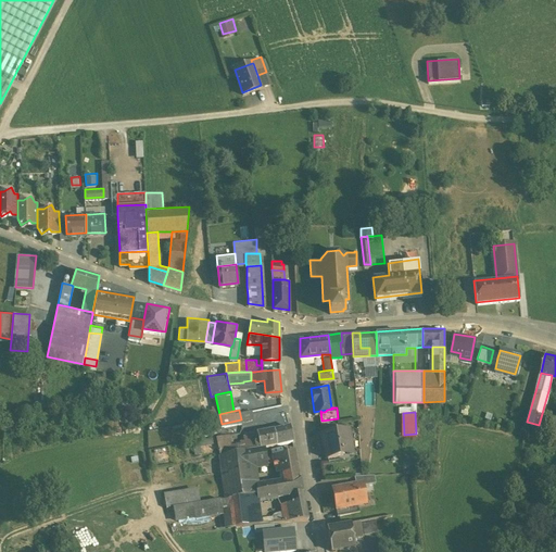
[(222,424),(219,414),(214,415),(210,416),(212,429),(222,427),(222,424)]
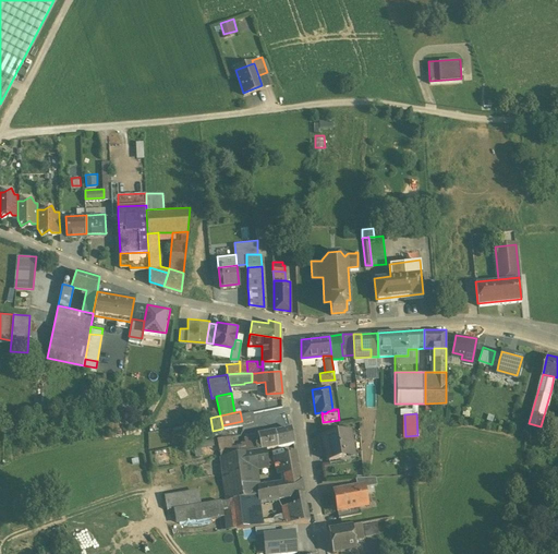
[(291,424),(275,429),(278,443),(294,440),(291,424)]
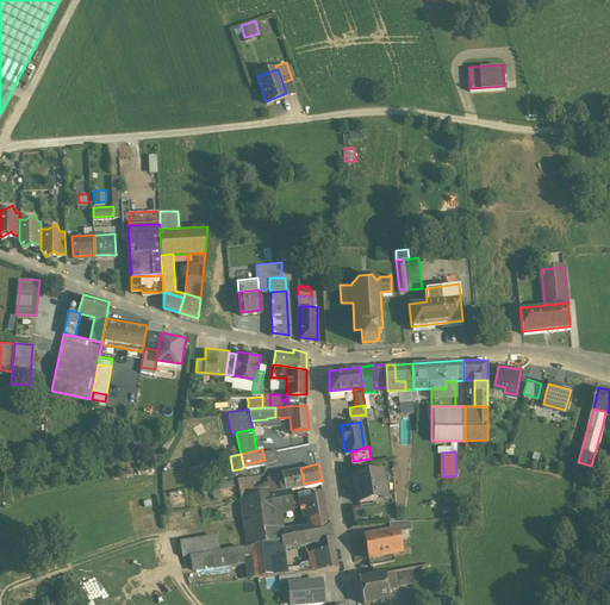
[(299,466),(292,468),(292,467),(287,468),(282,469),(282,473),(286,487),(304,484),(300,468),(299,466)]
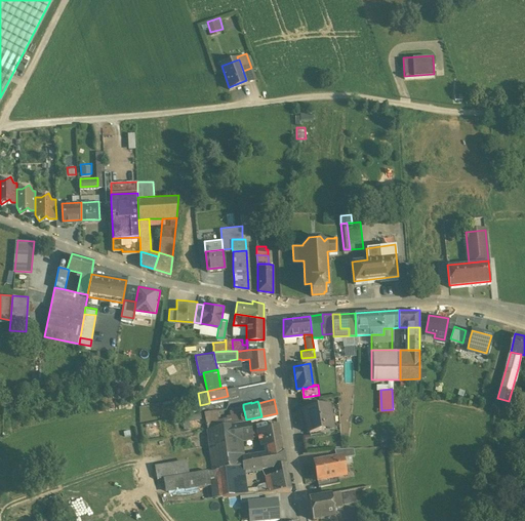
[(325,404),(305,407),(306,419),(308,418),(310,430),(324,427),(323,424),(329,423),(331,419),(330,415),(327,412),(325,404)]
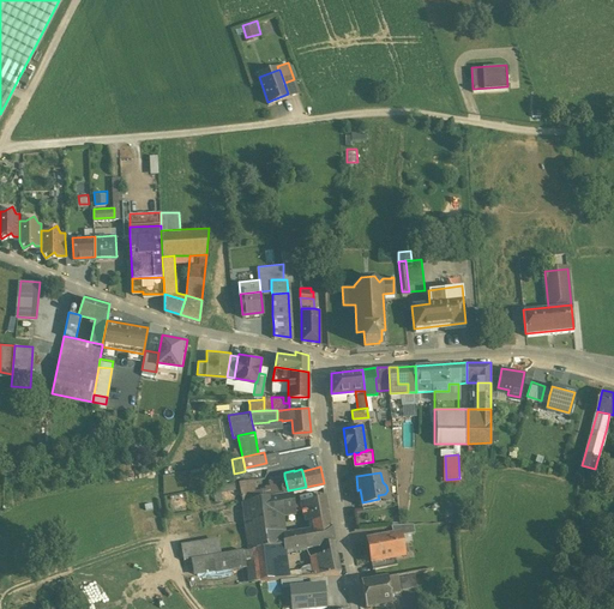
[(242,499),(258,496),(254,476),(239,478),(242,499)]
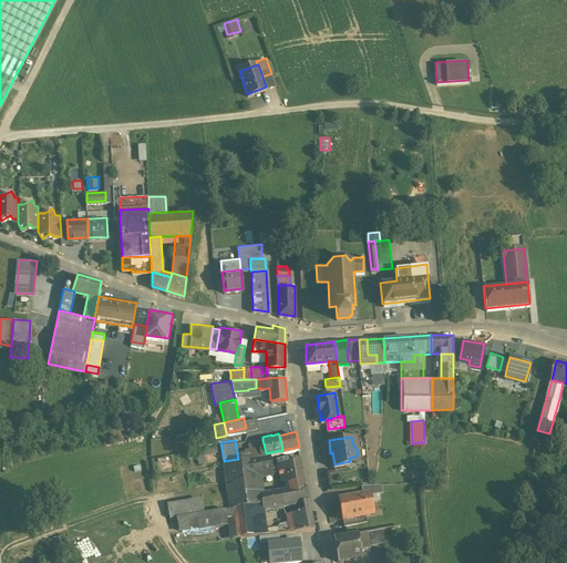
[(250,451),(251,456),(266,453),(263,440),(248,442),(249,446),(246,446),(247,452),(250,451)]
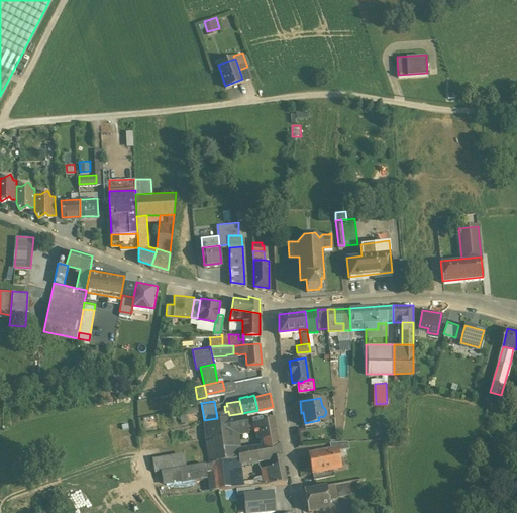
[(226,437),(236,435),(249,431),(247,420),(246,413),(242,413),(229,415),(224,416),(226,437)]
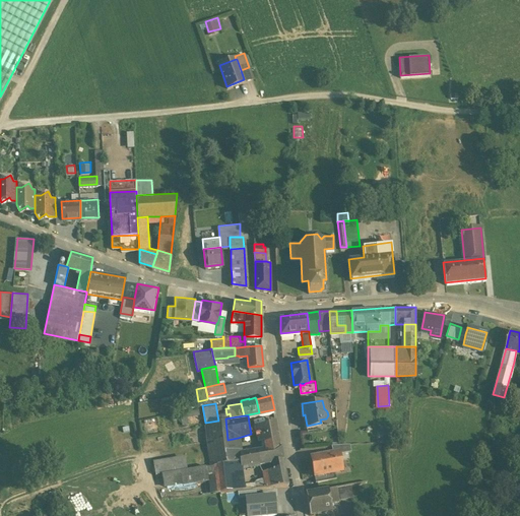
[(275,416),(261,420),(264,432),(277,429),(275,416)]
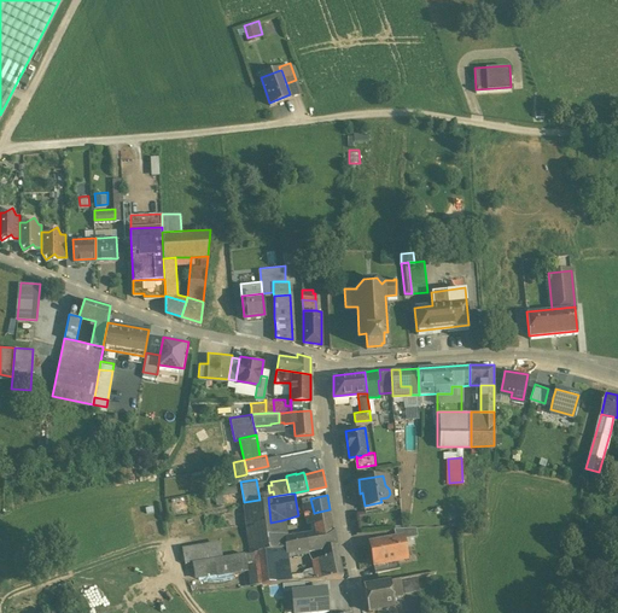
[(244,502),(250,552),(274,548),(270,523),(268,497),(260,500),(244,502)]
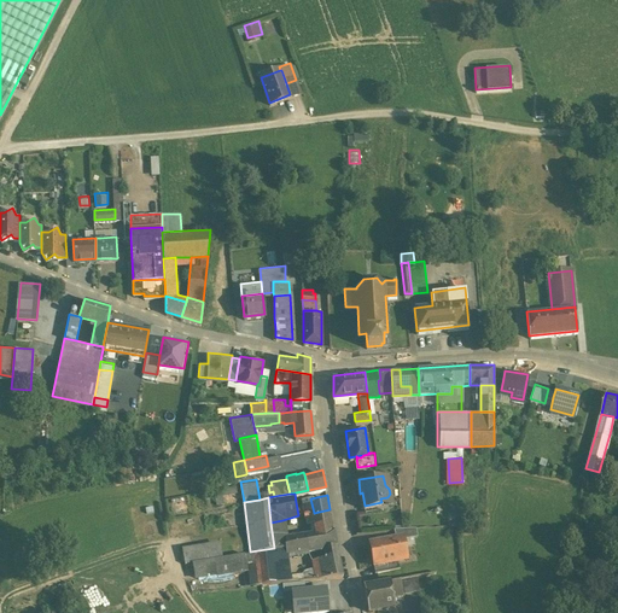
[(310,498),(296,502),(298,515),(304,514),(314,513),(310,498)]
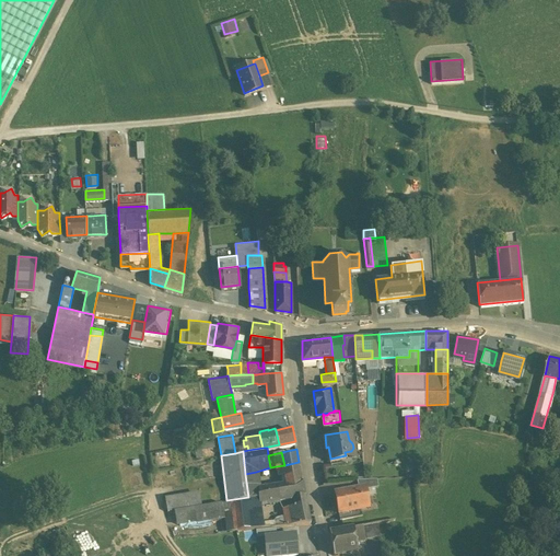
[(302,478),(299,462),(284,465),(276,466),(278,475),(289,472),(291,481),(302,478)]
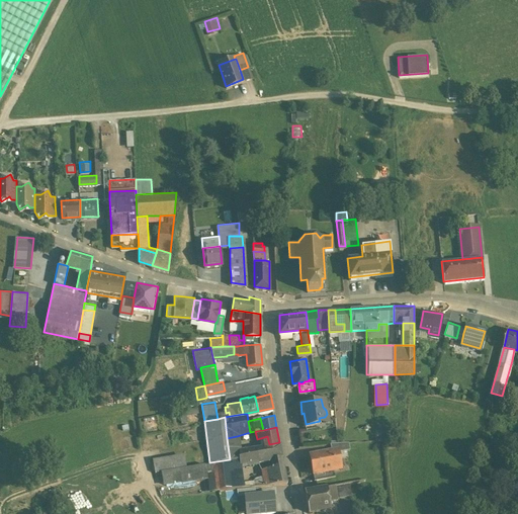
[(122,436),(122,444),(136,443),(136,435),(122,436)]
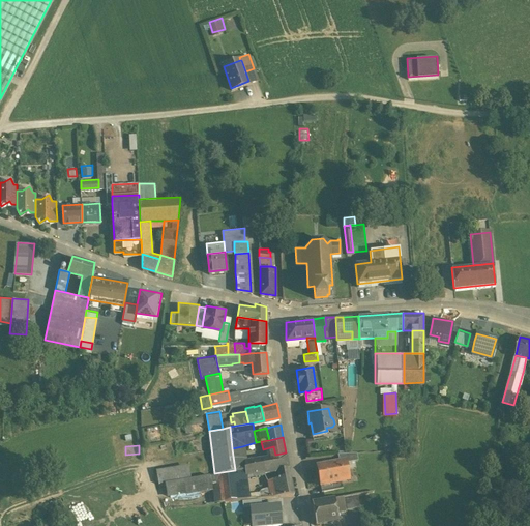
[(232,448),(235,470),(245,469),(244,468),(244,462),(242,446),(232,448)]
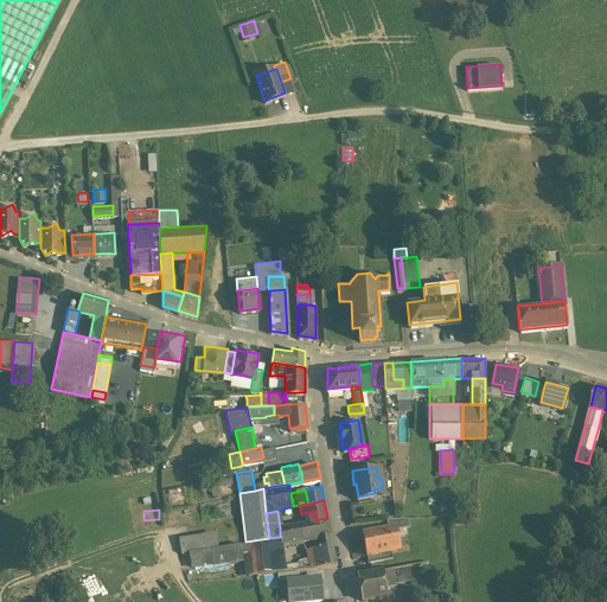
[(408,517),(387,518),(388,526),(396,524),(396,527),(410,525),(408,517)]
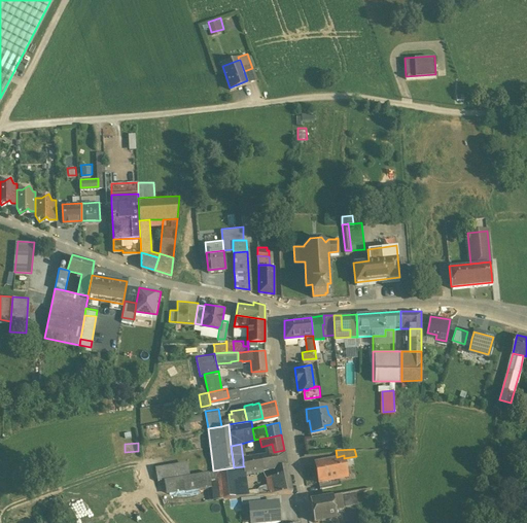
[(274,452),(243,459),(243,465),(260,461),(261,468),(275,465),(286,463),(284,450),(274,452)]
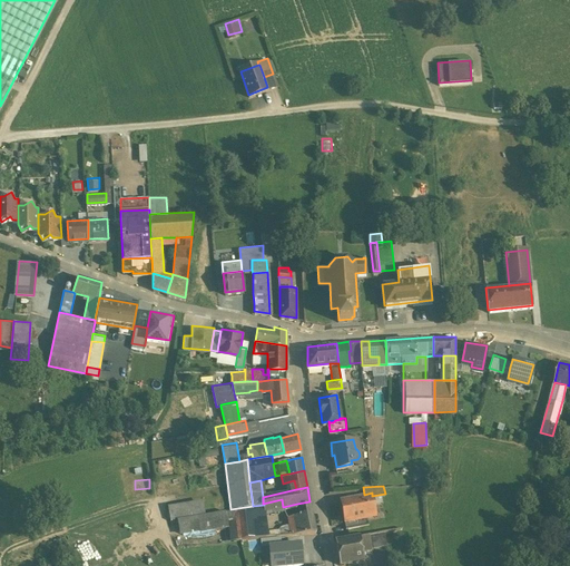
[(364,495),(341,499),(344,519),(363,516),(375,514),(372,496),(372,493),(364,495)]
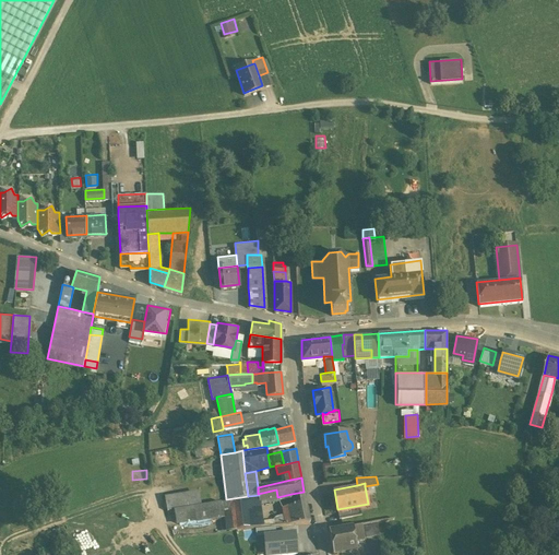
[(193,504),(201,503),(199,488),(165,494),(167,508),(193,504)]
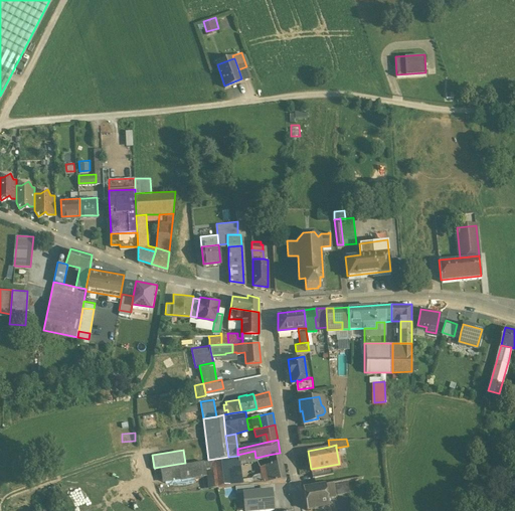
[(254,451),(237,455),(238,456),(239,461),(255,458),(254,451)]
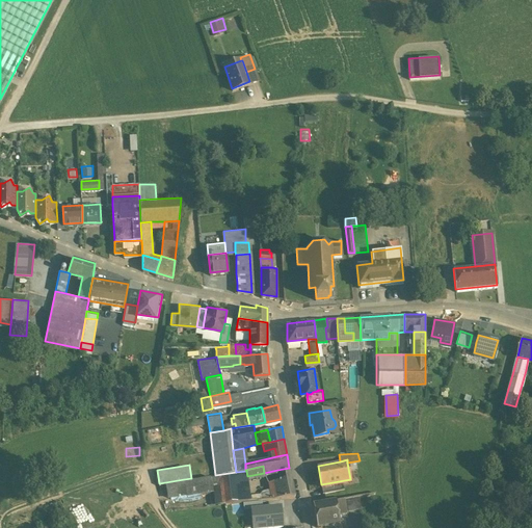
[(289,468),(277,470),(278,478),(278,486),(269,487),(271,497),(294,494),(289,468)]
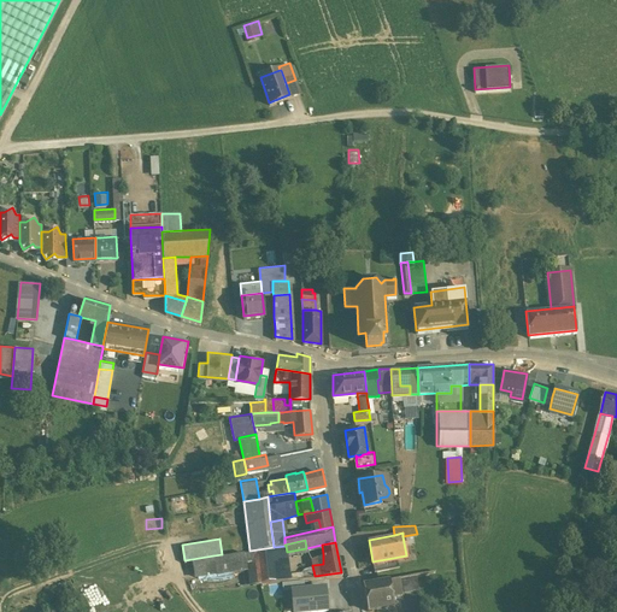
[(277,581),(289,578),(288,570),(287,552),(286,546),(274,547),(277,581)]
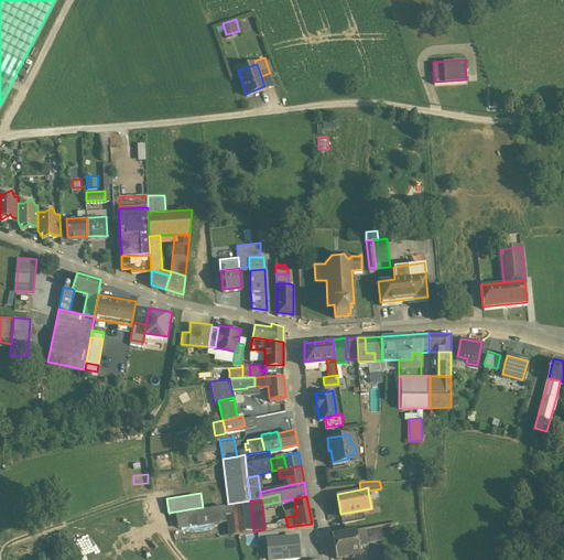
[(253,531),(250,501),(228,504),(224,504),(226,520),(228,534),(253,531)]
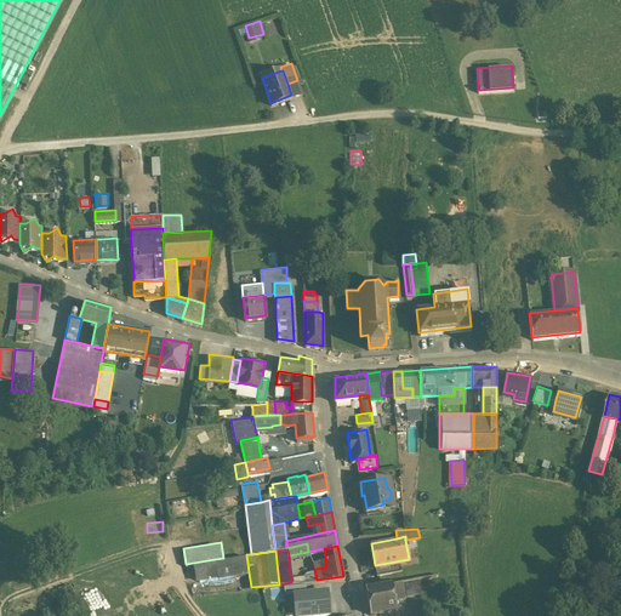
[(249,572),(246,554),(223,558),(215,559),(217,577),(249,572)]
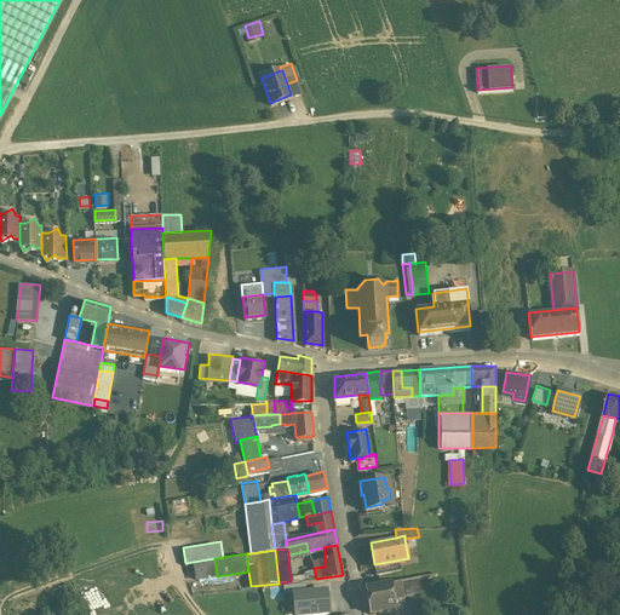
[(313,559),(314,568),(325,567),(325,557),(313,559)]
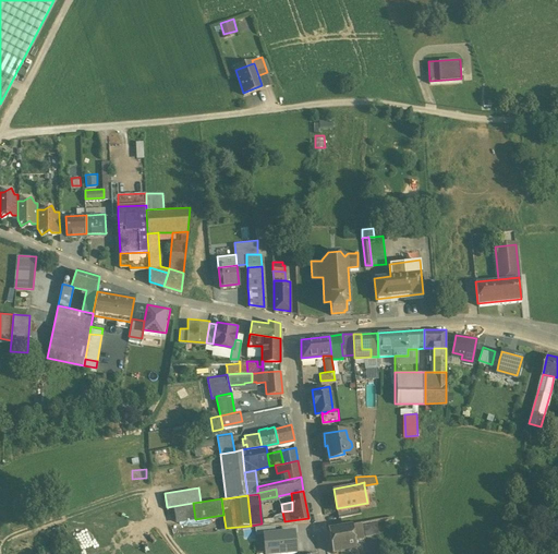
[(355,505),(337,508),(339,515),(356,512),(355,505)]
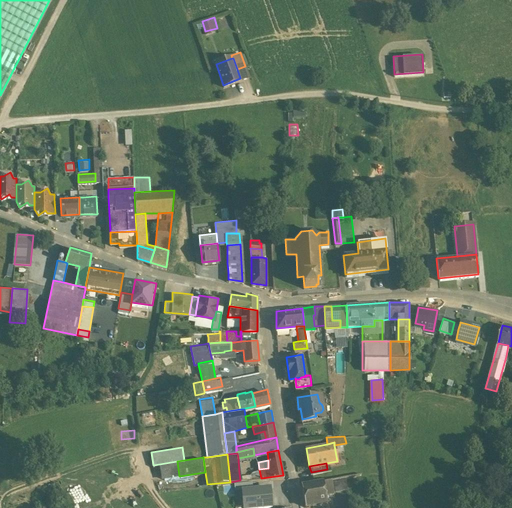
[(261,478),(259,469),(239,473),(240,480),(261,478)]
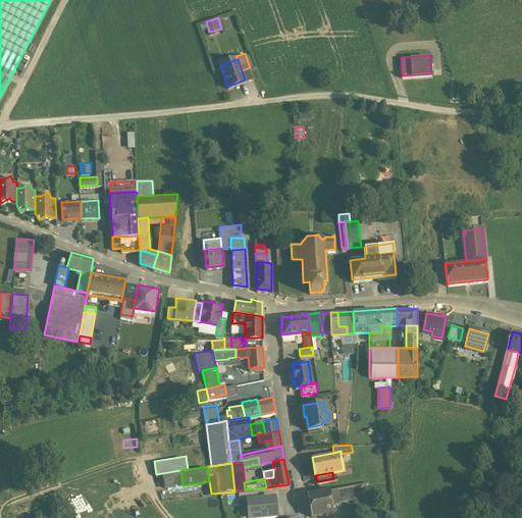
[(352,485),(332,488),(333,500),(354,497),(352,485)]
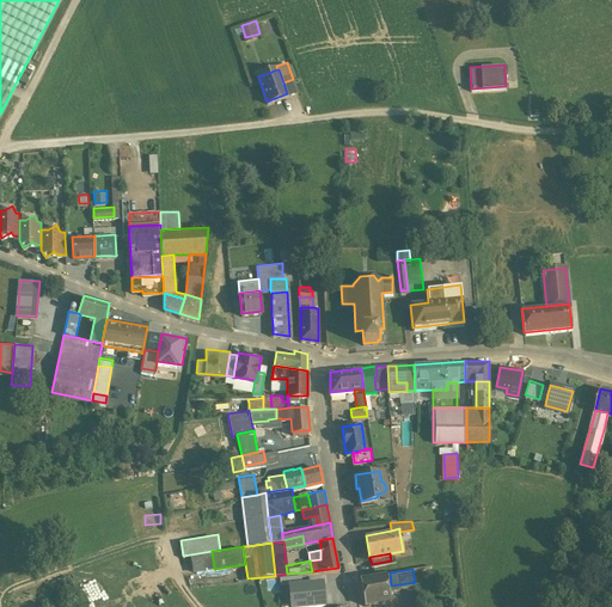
[(386,574),(360,578),(365,602),(391,596),(386,574)]
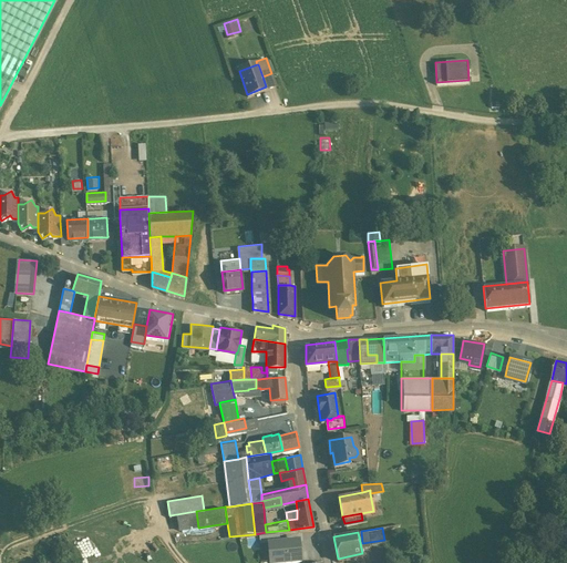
[(269,562),(301,560),(299,539),(267,541),(269,562)]
